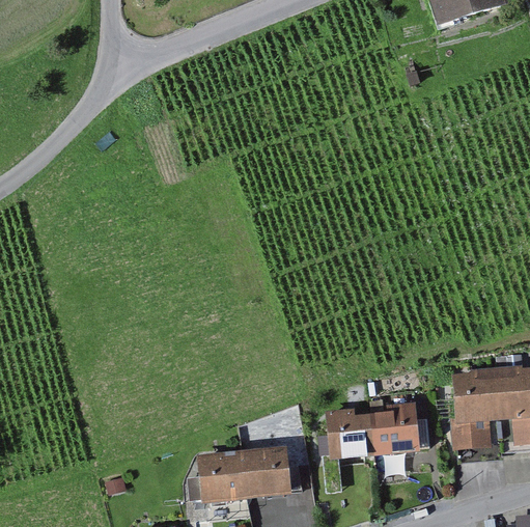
[(429,0),(438,26),(506,5),(504,0),(429,0)]
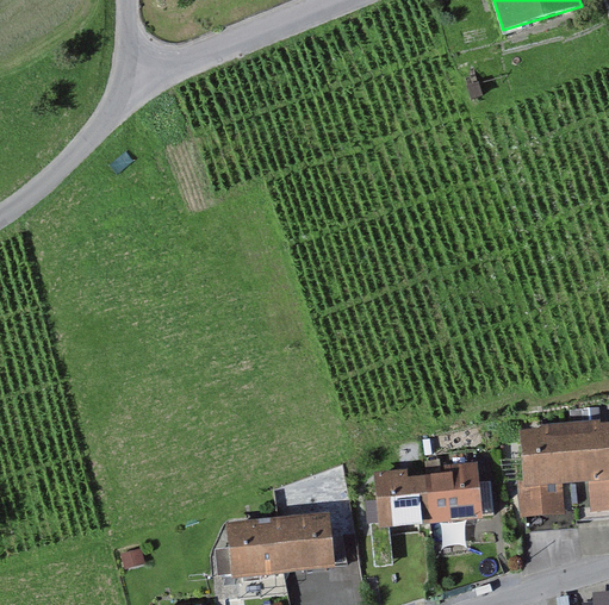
[(608,423),(519,430),(524,517),(565,513),(563,481),(589,480),(592,516),(608,513),(608,423)]
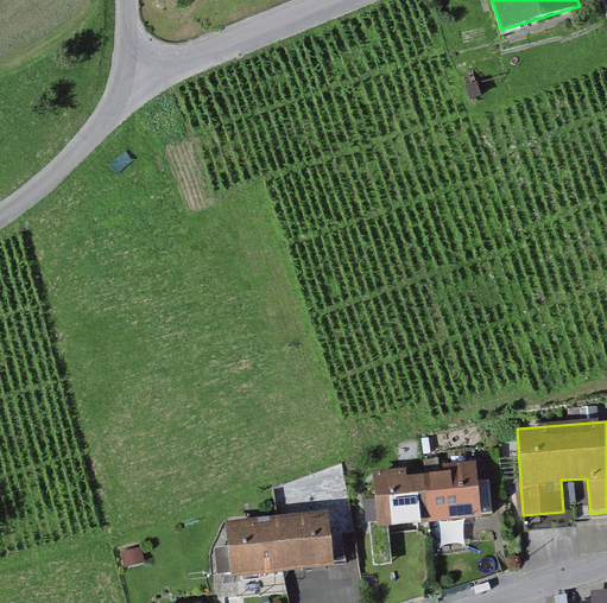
[(372,469),(377,525),(479,516),(475,461),(372,469)]
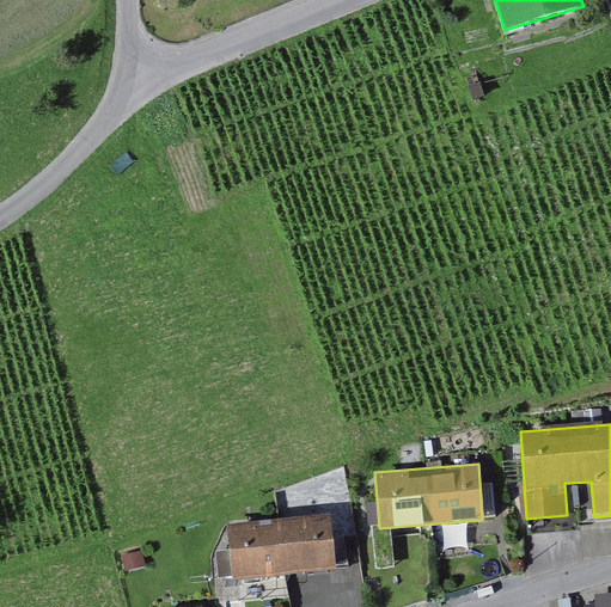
[(226,523),(230,576),(334,569),(330,516),(226,523)]
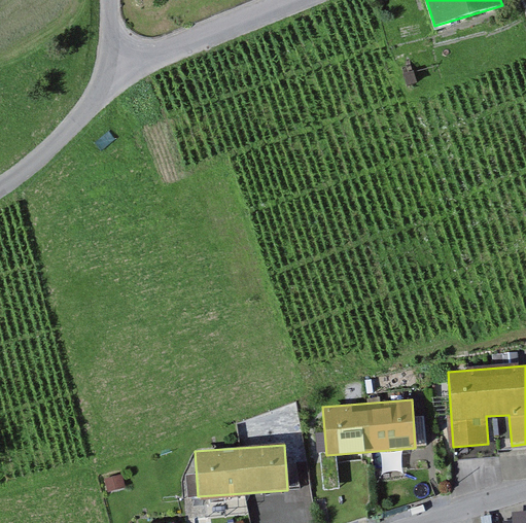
[(108,478),(111,490),(129,486),(126,474),(108,478)]
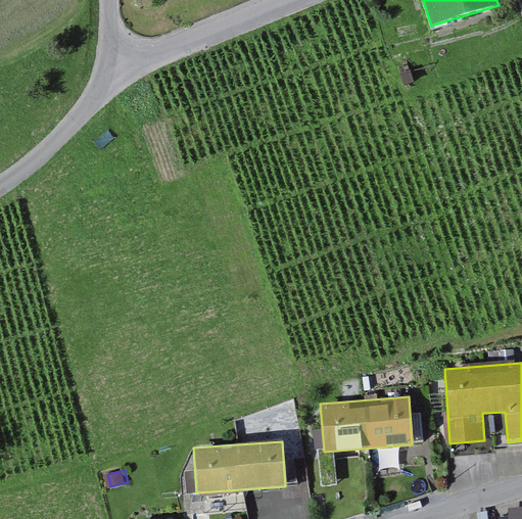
[(521,503),(482,506),(483,518),(521,518),(521,503)]
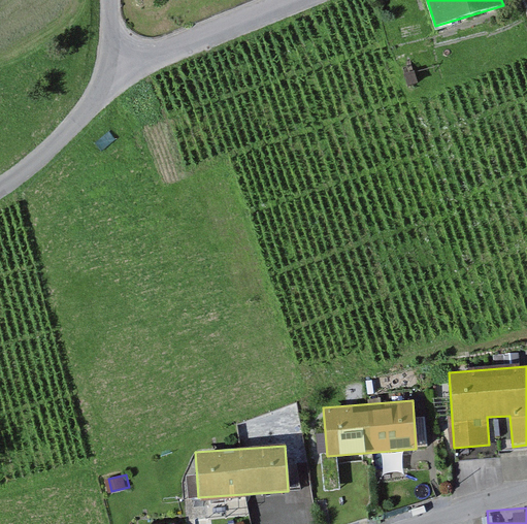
All buildings are outlined.
